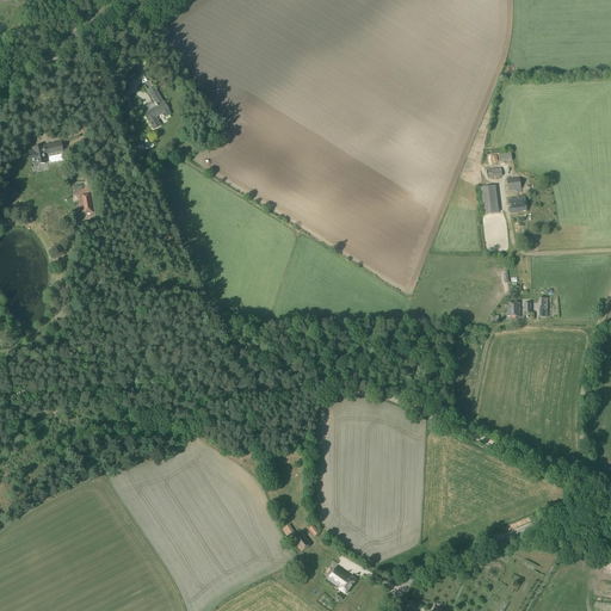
[(162,103),(153,87),(148,91),(158,106),(143,115),(148,122),(149,122),(153,129),(159,125),(155,118),(162,113),(165,118),(170,115),(167,110),(168,110),(164,103),(162,103)]
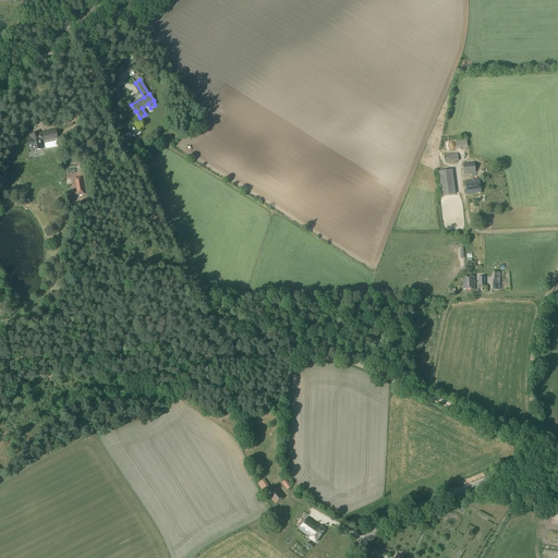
[(43,149),(41,142),(58,138),(56,130),(40,133),(31,135),(32,137),(26,138),(28,150),(33,149),(33,152),(43,149)]
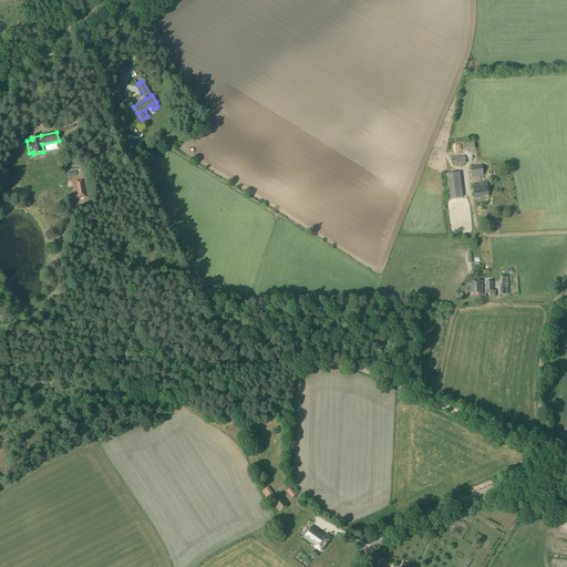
[(464,151),(475,150),(474,141),(463,142),(464,151)]
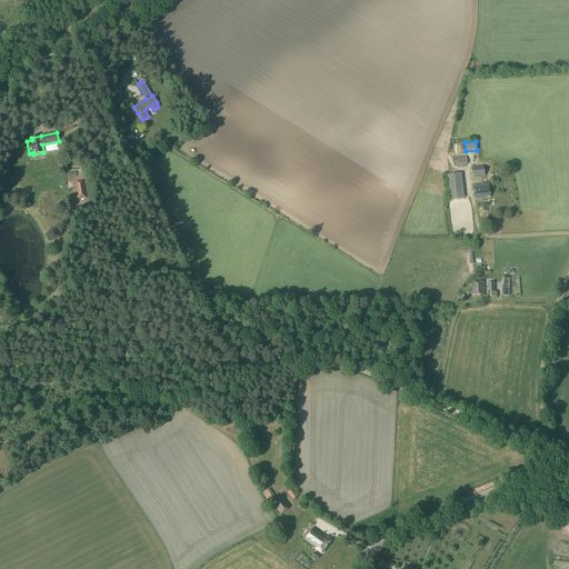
[(455,167),(468,165),(467,157),(453,159),(455,167)]
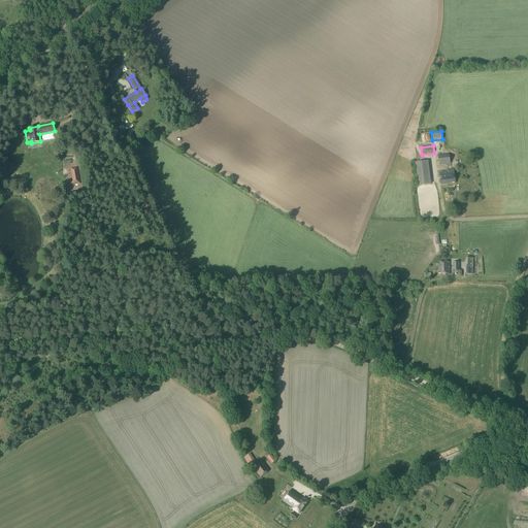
[(439,165),(451,164),(449,154),(438,155),(439,165)]
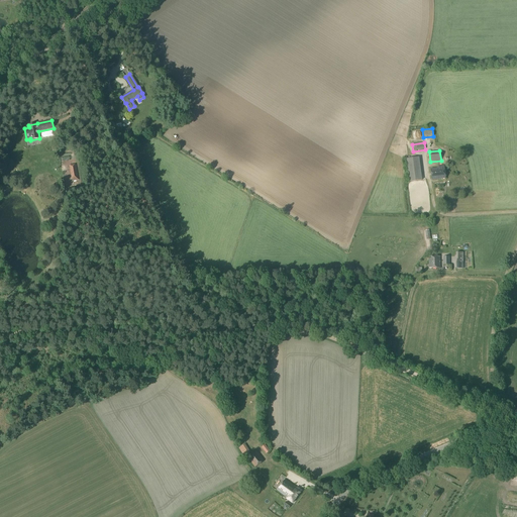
[(409,182),(422,181),(419,158),(406,159),(409,182)]
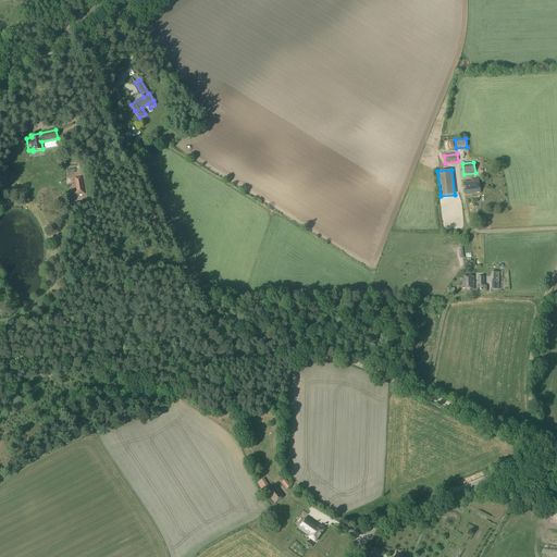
[(81,177),(74,178),(75,186),(83,185),(82,177),(81,177)]
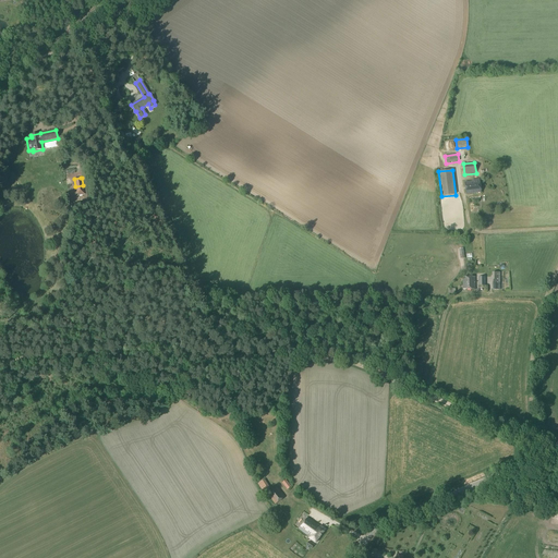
[(466,194),(481,192),(480,179),(471,180),(472,182),(464,183),(466,194)]
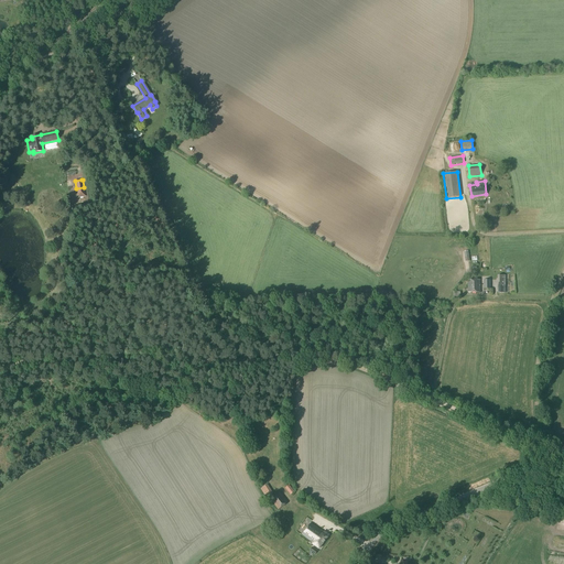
[(468,293),(480,292),(480,280),(468,280),(468,293)]
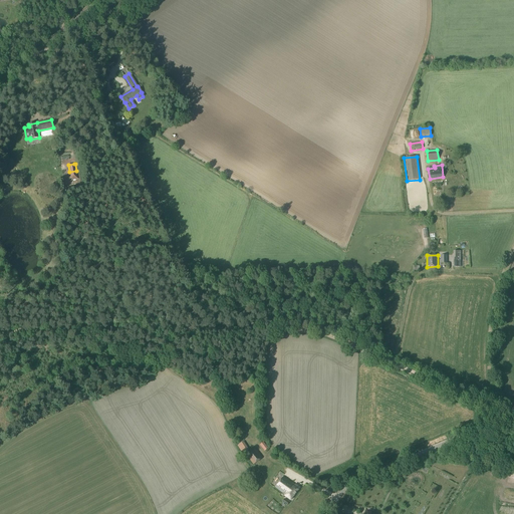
[(243,454),(249,450),(244,442),(237,446),(243,454)]
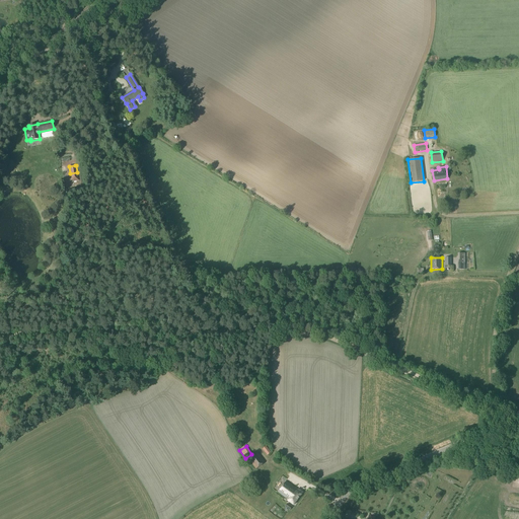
[(268,455),(271,452),(266,446),(263,449),(268,455)]
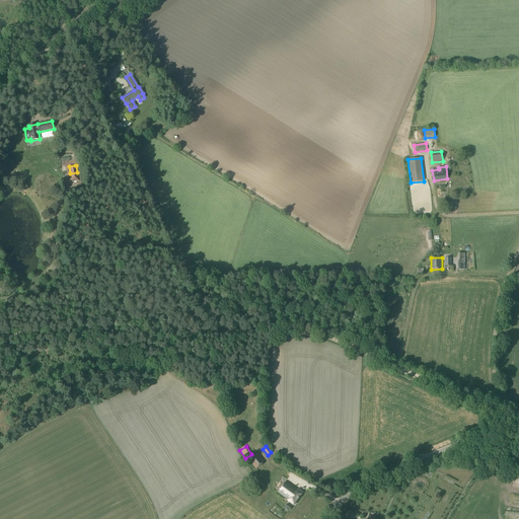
[(255,469),(265,462),(257,453),(248,459),(255,469)]
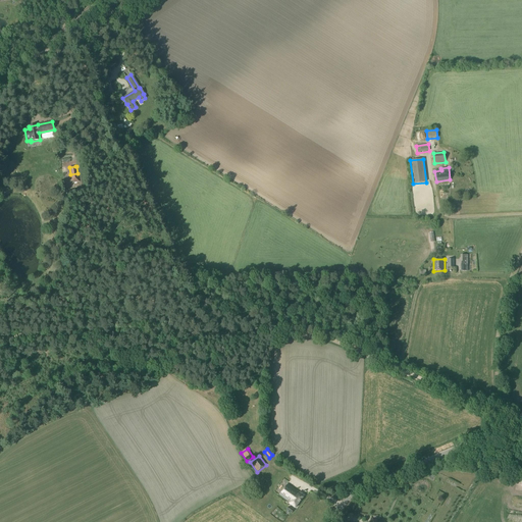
[(300,492),(288,484),(279,496),(288,502),(296,508),(305,494),(300,491),(300,492)]
